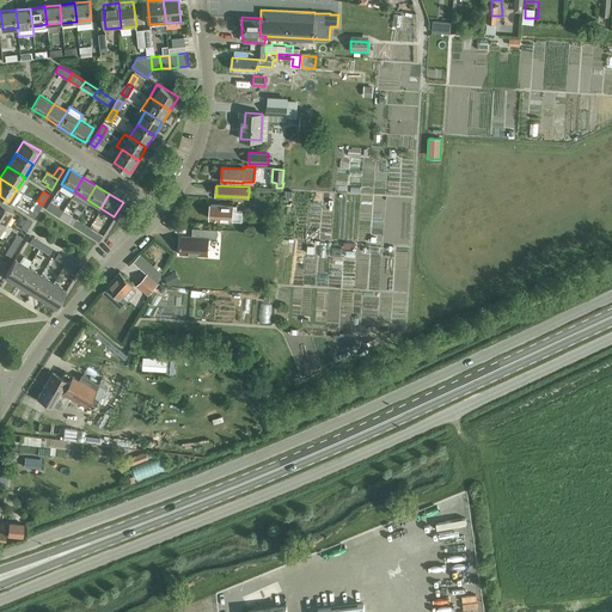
[(42,204),(37,201),(36,203),(32,201),(30,206),(34,207),(31,210),(29,209),(30,208),(18,201),(14,206),(16,207),(34,218),(36,214),(36,215),(42,204)]
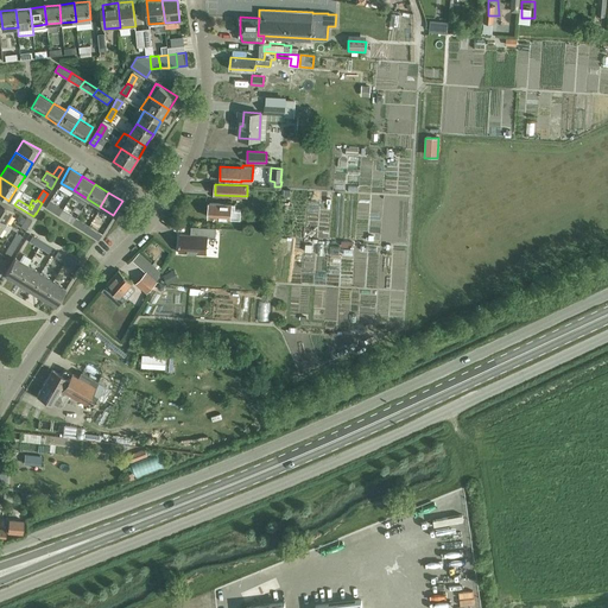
[(0,219),(5,222),(12,209),(0,202),(0,219)]
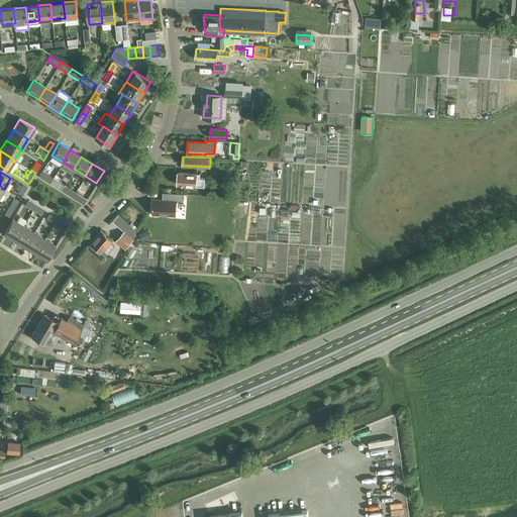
[(49,184),(53,179),(42,172),(38,177),(49,184)]
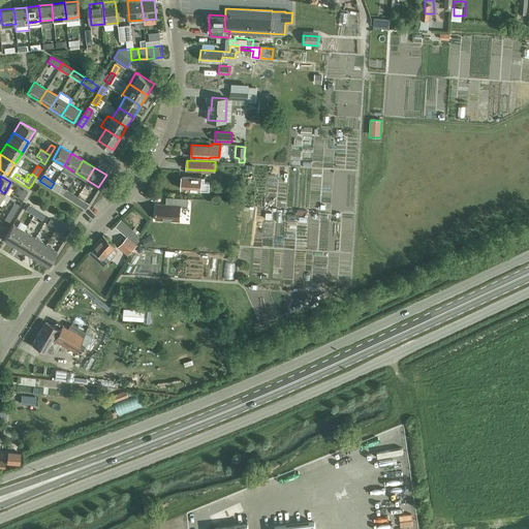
[(199,189),(209,190),(209,183),(204,183),(205,178),(182,177),(181,189),(192,189),(193,191),(197,192),(199,189)]
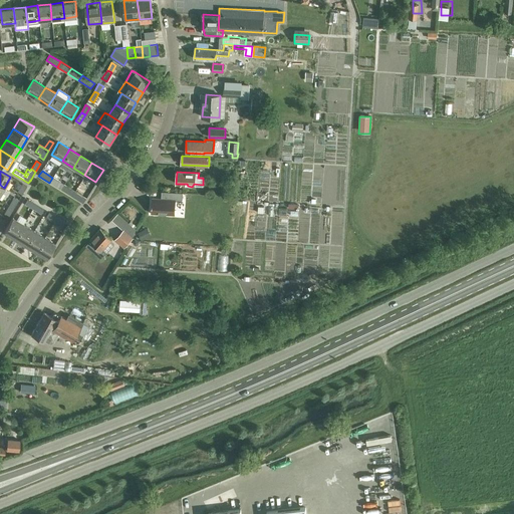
[(60,190),(63,184),(52,178),(49,183),(60,190)]
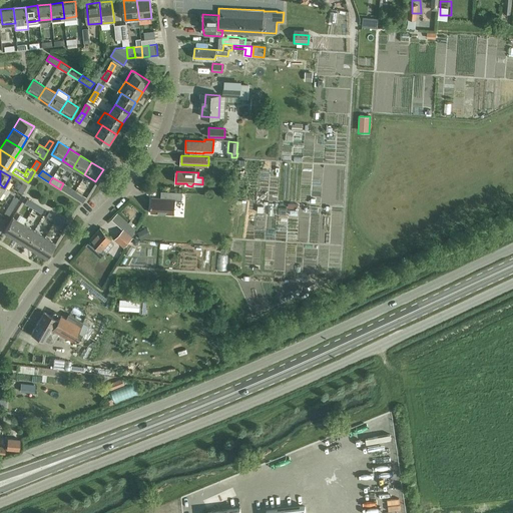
[(17,191),(21,194),(26,186),(22,183),(17,191)]
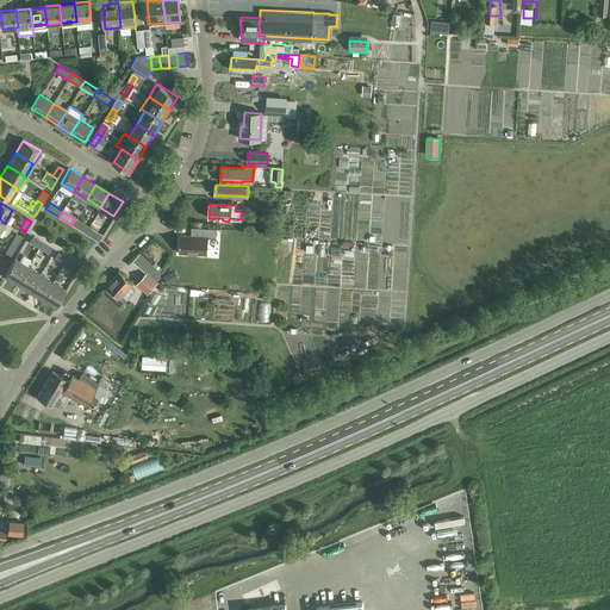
[(85,232),(88,226),(75,218),(72,225),(85,232)]
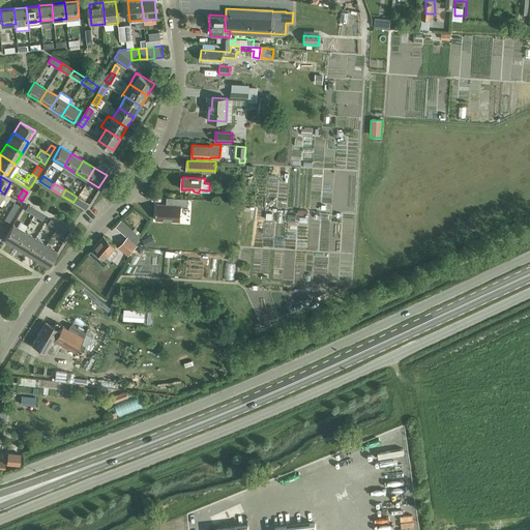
[(26,196),(23,200),(41,214),(45,209),(26,196)]
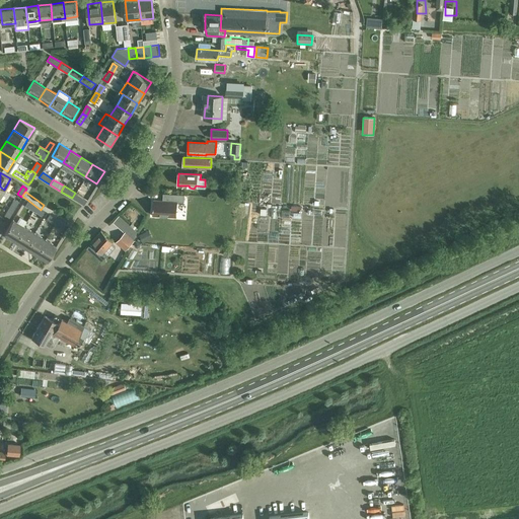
[(75,193),(72,198),(84,205),(87,200),(75,193)]
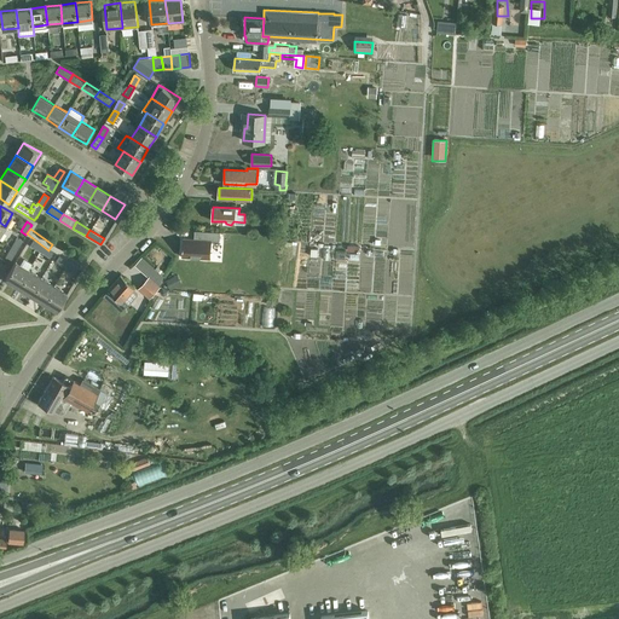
[(210,241),(219,241),(220,232),(197,231),(196,239),(183,238),(181,256),(209,259),(210,241)]
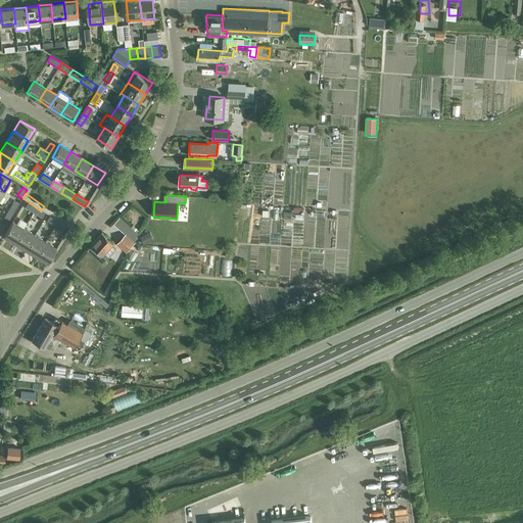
[(9,209),(13,211),(18,203),(14,200),(9,209)]
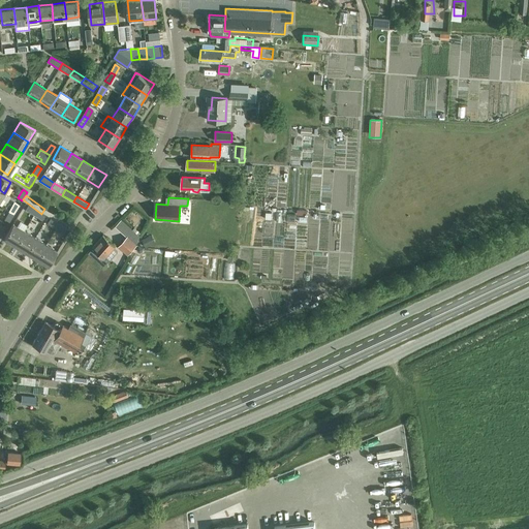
[(33,215),(36,211),(28,206),(25,210),(33,215)]
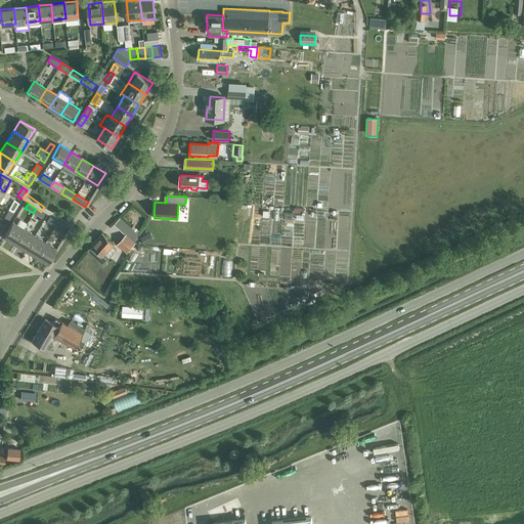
[(36,209),(33,213),(41,218),(44,214),(36,209)]
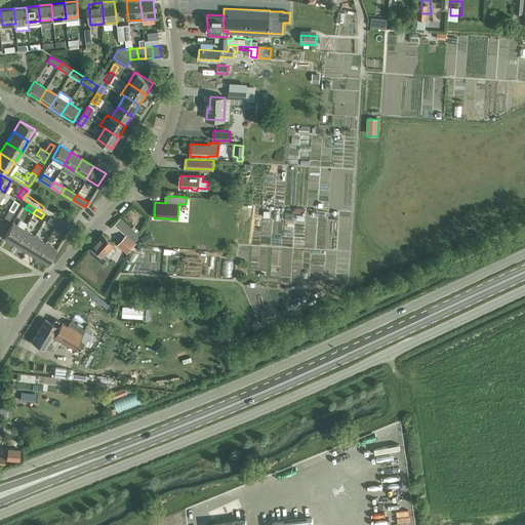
[(8,220),(13,212),(9,210),(4,218),(8,220)]
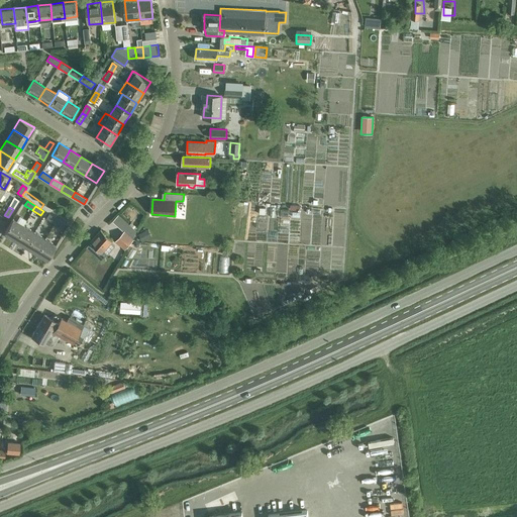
[(54,223),(57,219),(48,214),(46,218),(54,223)]
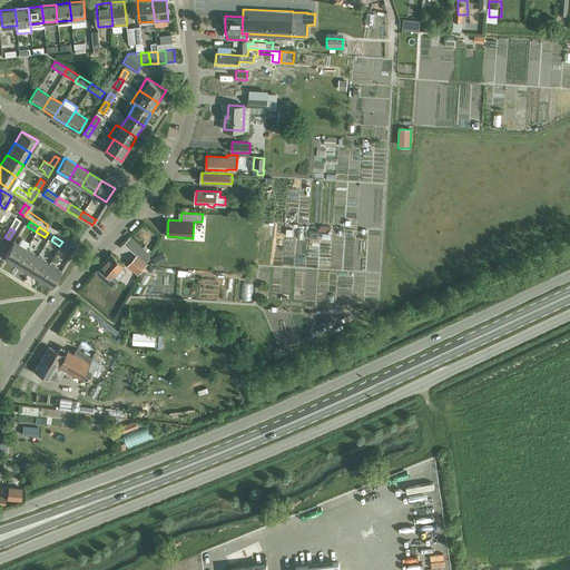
[(16,265),(26,248),(13,242),(3,257),(16,265)]
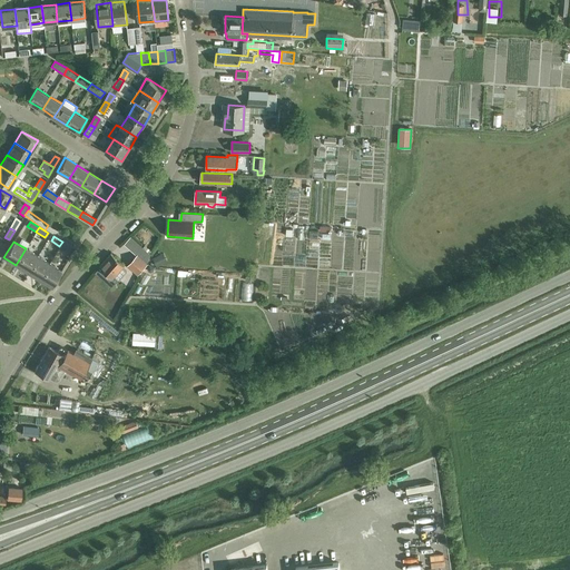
[(62,242),(59,246),(69,252),(71,247),(62,242)]
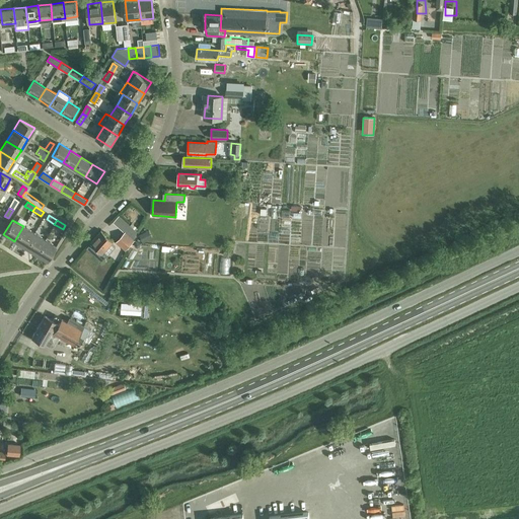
[(25,247),(34,233),(23,226),(14,241),(25,247)]
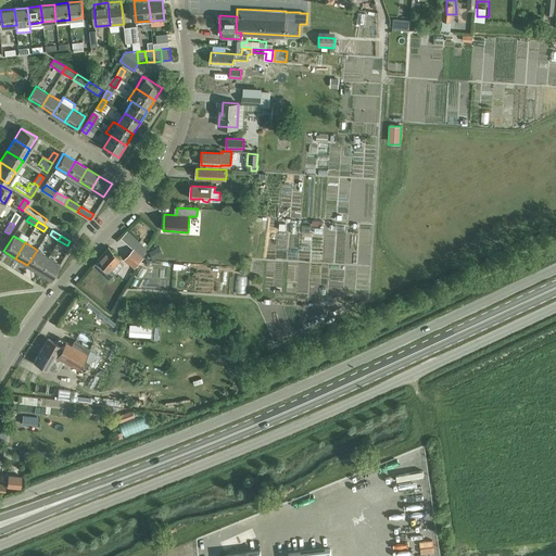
[(124,258),(134,268),(143,257),(142,255),(144,252),(137,245),(124,258)]
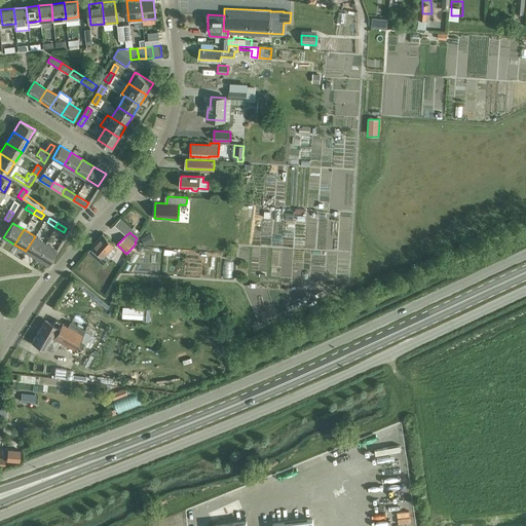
[(101,235),(91,246),(98,252),(96,254),(105,262),(109,258),(116,250),(113,247),(115,245),(103,233),(101,235)]
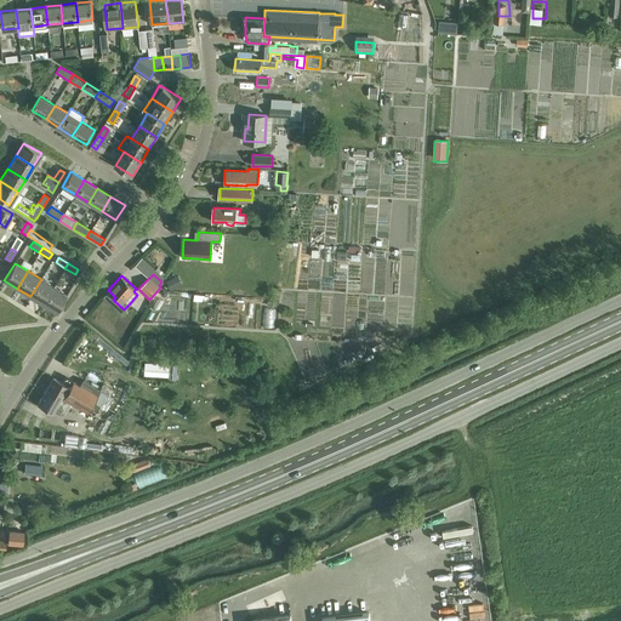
[(43,305),(53,286),(41,279),(30,296),(43,305)]
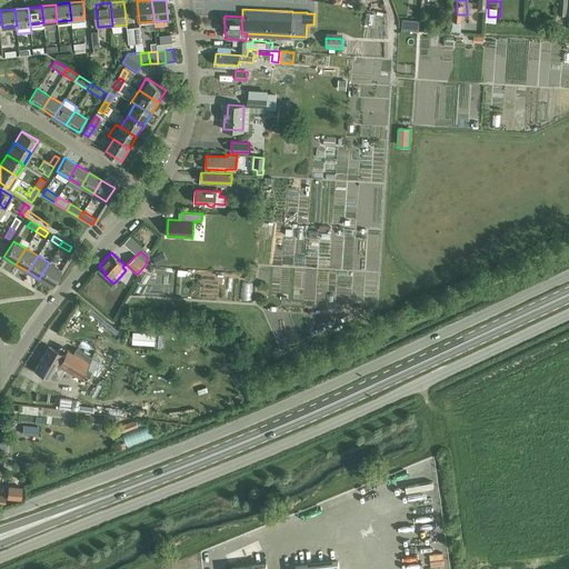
[(49,262),(39,279),(51,287),(61,270),(49,262)]
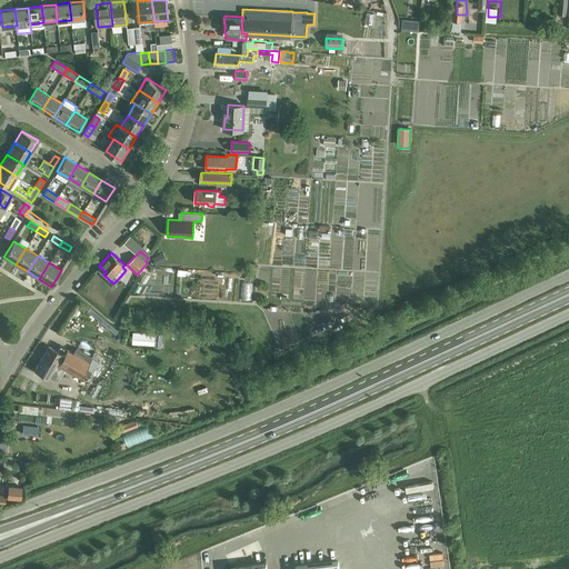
[(77,348),(73,352),(67,349),(67,348),(60,345),(57,350),(48,346),(35,370),(47,377),(56,363),(80,378),(92,357),(86,353),(88,349),(79,346),(78,349),(77,348)]
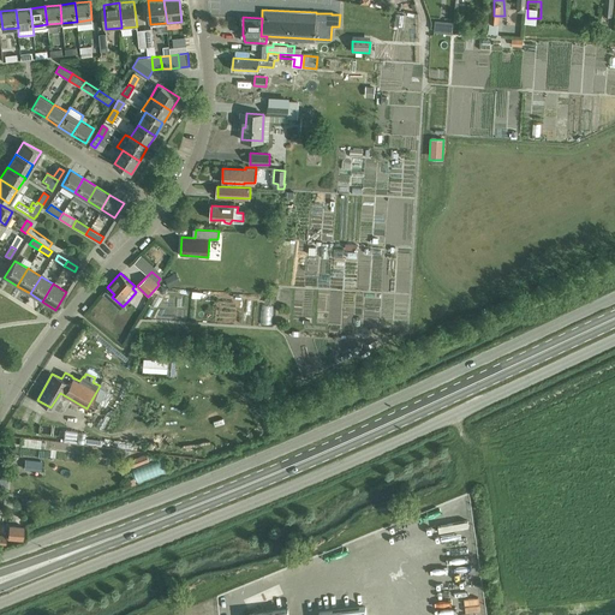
[(100,434),(89,433),(90,427),(70,425),(69,437),(100,440),(100,434)]
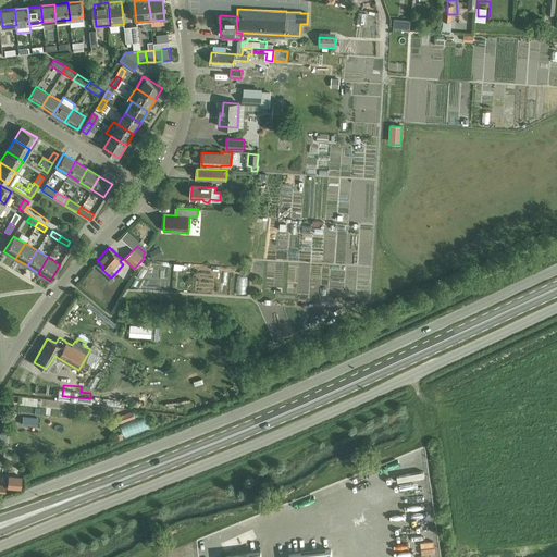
[(23,392),(23,400),(41,401),(42,393),(23,392)]
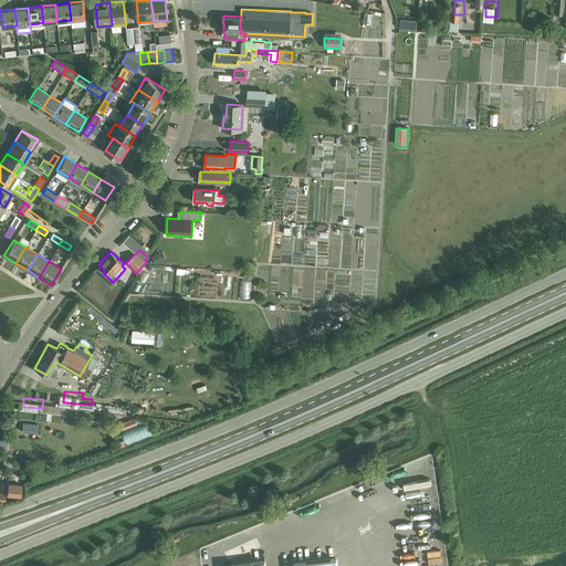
[(137,425),(134,418),(119,423),(123,430),(137,425)]
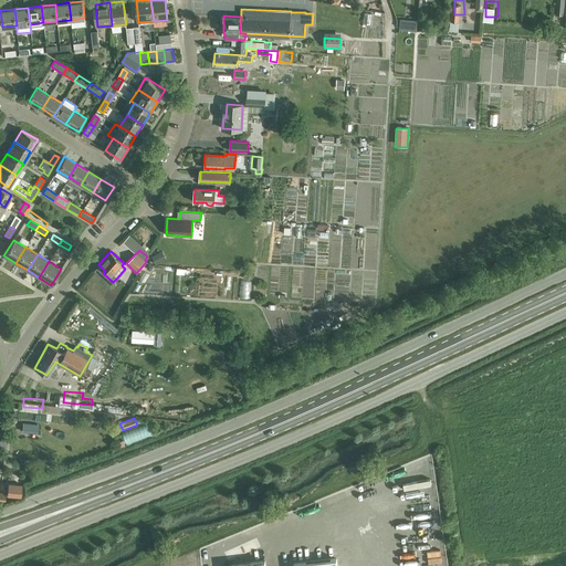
[(146,422),(130,428),(133,437),(149,431),(146,422)]
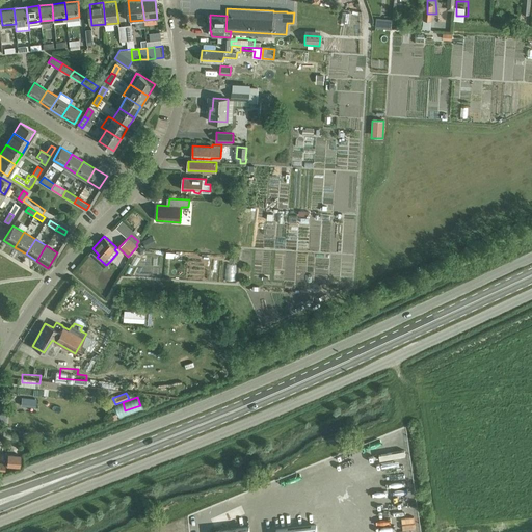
[(28,442),(28,432),(18,432),(18,442),(28,442)]
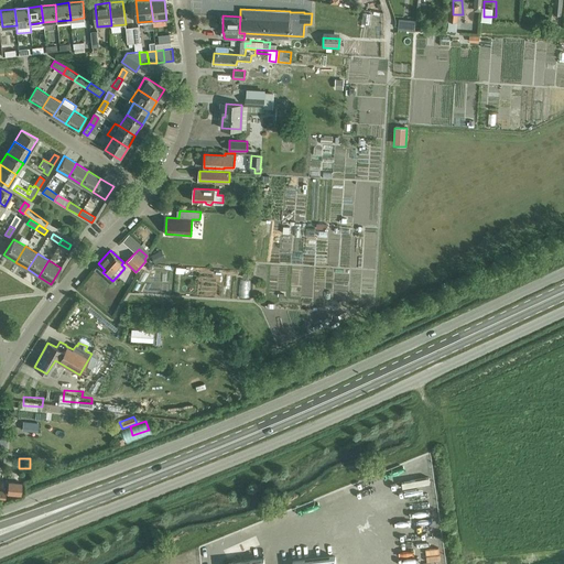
[(7,495),(21,496),(22,483),(8,481),(7,495)]
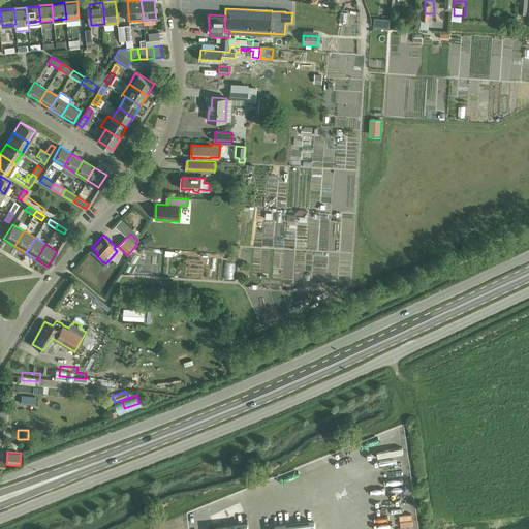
[(386,502),(387,508),(404,506),(403,500),(386,502)]
